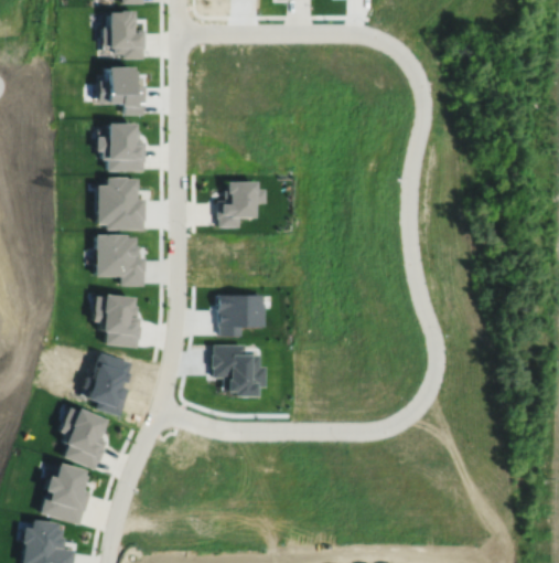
[(108,13),(108,28),(103,28),(103,48),(109,48),(109,49),(114,49),(114,55),(122,55),(122,60),(143,60),(143,50),(146,50),(146,31),(132,31),(132,25),(136,25),(136,11),(119,11),(119,13),(108,13)]
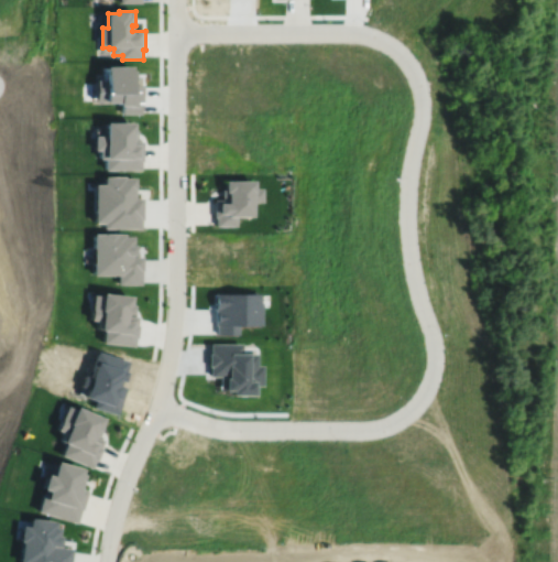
[(107,68),(107,84),(98,84),(98,103),(120,103),(120,106),(124,106),(124,115),(143,115),(143,106),(145,106),(145,86),(132,86),(132,80),(138,80),(138,72),(132,72),(132,68),(107,68)]
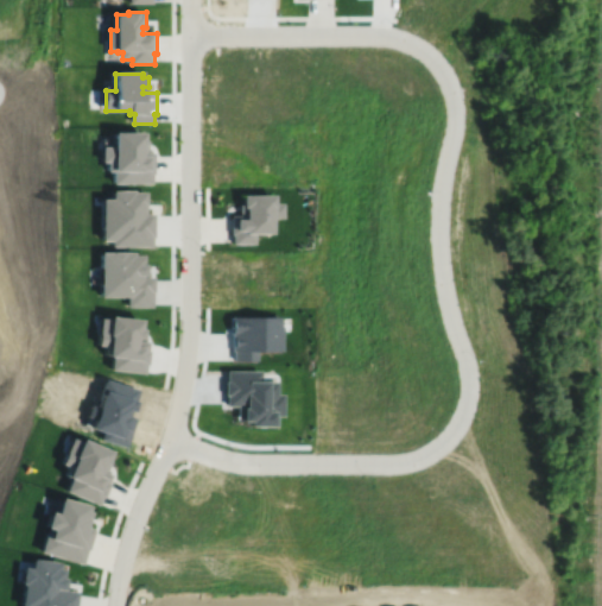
[(115,133),(115,147),(105,149),(105,163),(111,163),(111,172),(116,172),(116,184),(156,184),(156,175),(157,175),(157,153),(144,153),(144,152),(149,152),(149,141),(145,141),(145,133),(115,133)]
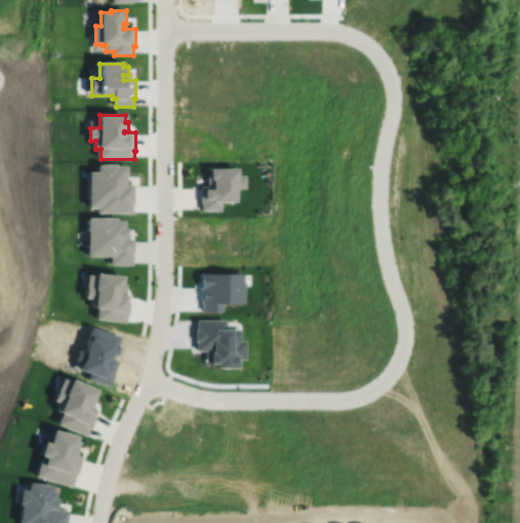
[(100,165),(100,172),(90,172),(90,209),(98,209),(98,213),(134,213),(134,206),(135,206),(135,186),(128,186),(128,178),(129,178),(129,167),(119,167),(119,165),(100,165)]
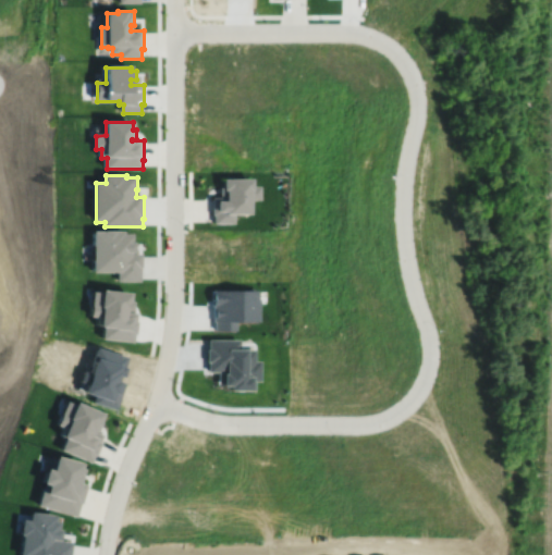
[(224,180),(224,187),(222,187),(222,197),(227,197),(227,199),(216,199),(215,216),(217,216),(217,224),(237,224),(237,214),(252,214),(252,200),(264,200),(264,187),(254,187),(254,180),(224,180)]
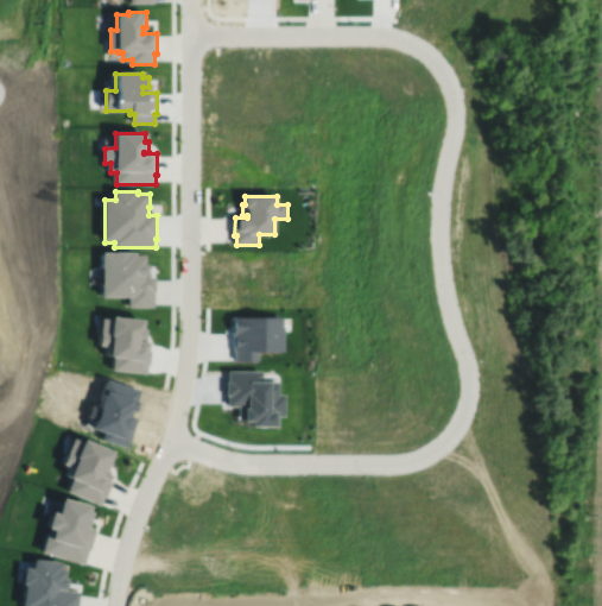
[(103,253),(103,298),(131,298),(131,308),(156,308),(156,292),(157,292),(157,278),(145,278),(145,277),(150,277),(150,266),(147,266),(147,257),(138,257),(138,253),(103,253)]
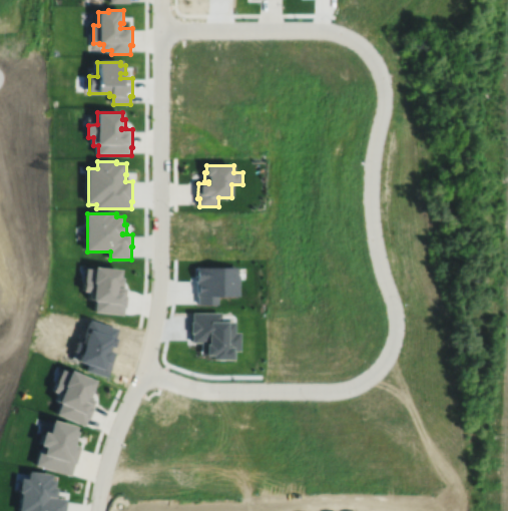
[(87,268),(85,293),(92,293),(91,302),(97,302),(96,313),(125,316),(126,309),(127,309),(128,297),(127,297),(127,290),(117,289),(117,287),(122,287),(123,279),(120,279),(121,271),(87,268)]
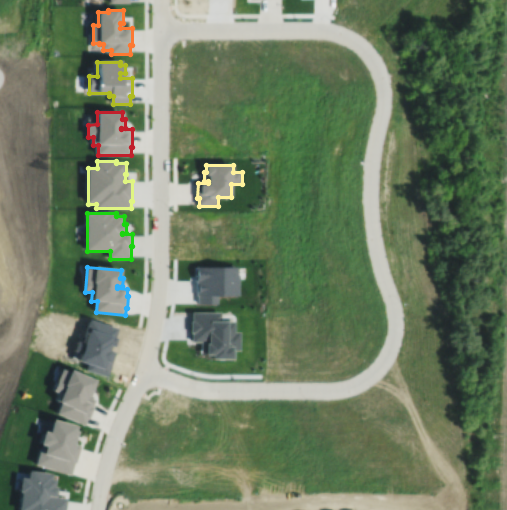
[(195,268),(195,283),(196,283),(196,297),(197,297),(197,305),(218,305),(218,298),(240,298),(239,276),(237,276),(237,268),(195,268)]
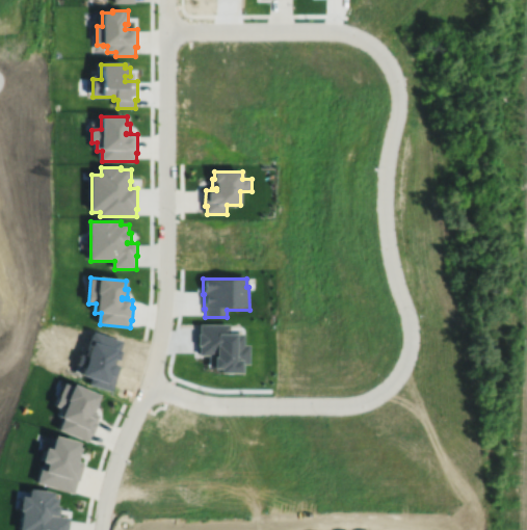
[(198,326),(198,336),(196,336),(196,348),(199,348),(199,358),(207,358),(207,369),(210,369),(210,371),(217,371),(217,375),(239,375),(239,374),(244,374),(244,366),(249,366),(249,346),(243,346),(243,336),(228,336),(228,326),(198,326)]
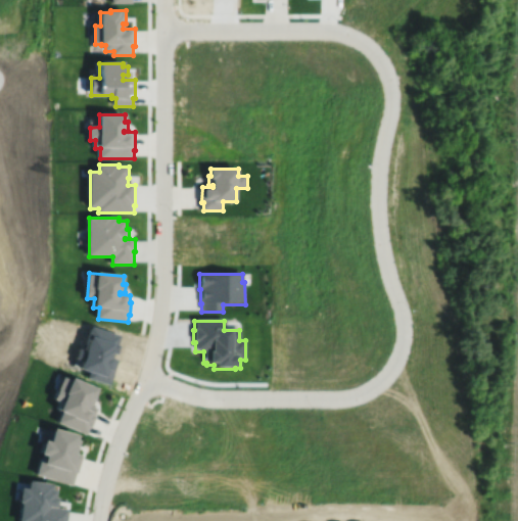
[(92,329),(84,351),(89,352),(82,375),(114,386),(126,352),(120,350),(124,339),(92,329)]
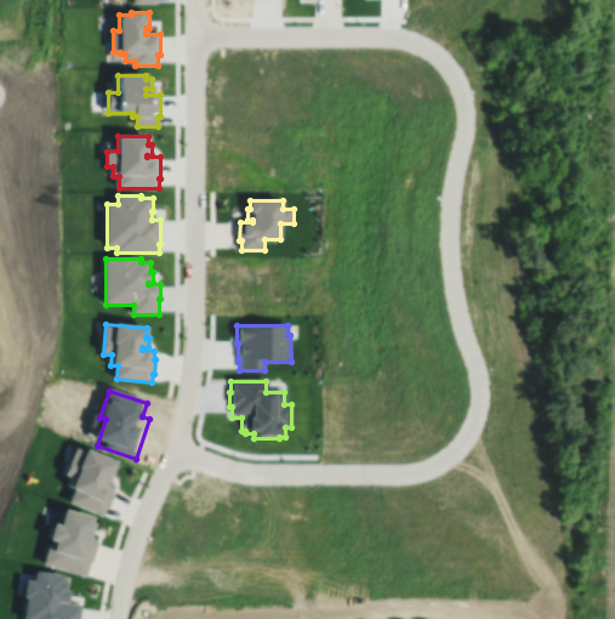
[(77,449),(66,475),(75,478),(70,488),(77,490),(72,504),(104,517),(108,509),(110,509),(115,495),(114,495),(118,487),(107,482),(107,481),(112,482),(115,472),(113,471),(117,463),(85,449),(84,452),(77,449)]
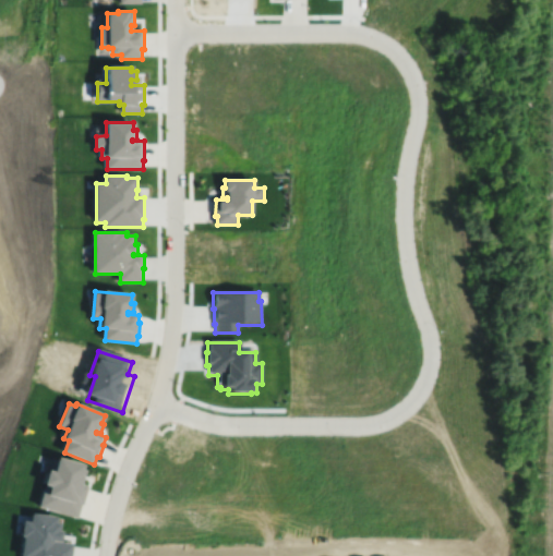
[(58,458),(53,472),(48,471),(44,485),(49,486),(49,488),(46,487),(40,507),(79,519),(83,505),(84,506),(89,487),(81,484),(81,483),(84,483),(87,471),(83,470),(84,466),(58,458)]
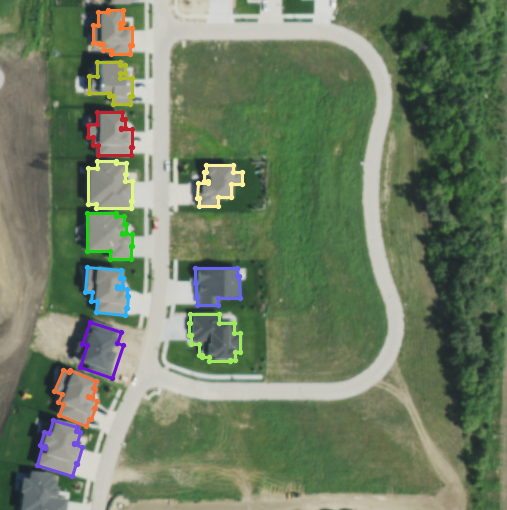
[(30,471),(29,479),(22,478),(20,492),(23,492),(20,509),(66,509),(68,499),(57,497),(58,488),(56,487),(57,480),(54,480),(54,475),(30,471)]
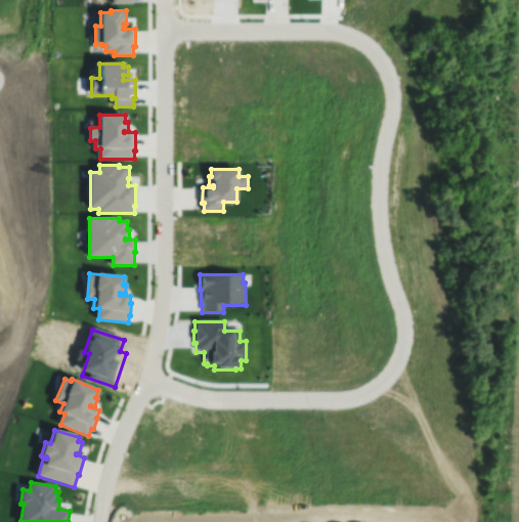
All buildings are outlined.
